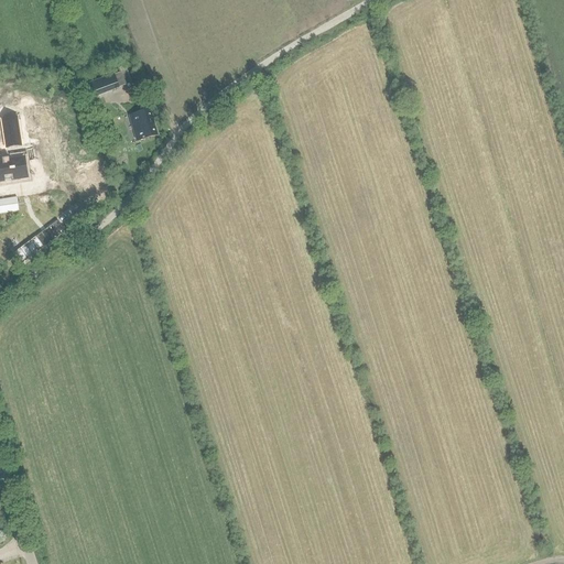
[(94,97),(119,88),(115,75),(89,85),(94,97)]
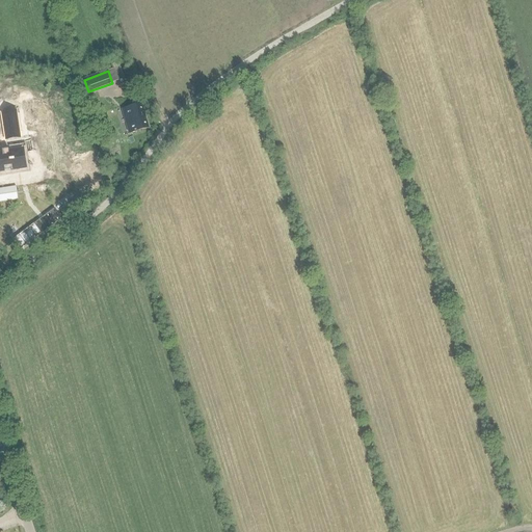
[(130,129),(131,133),(134,132),(143,130),(149,128),(141,104),(124,109),(130,129)]
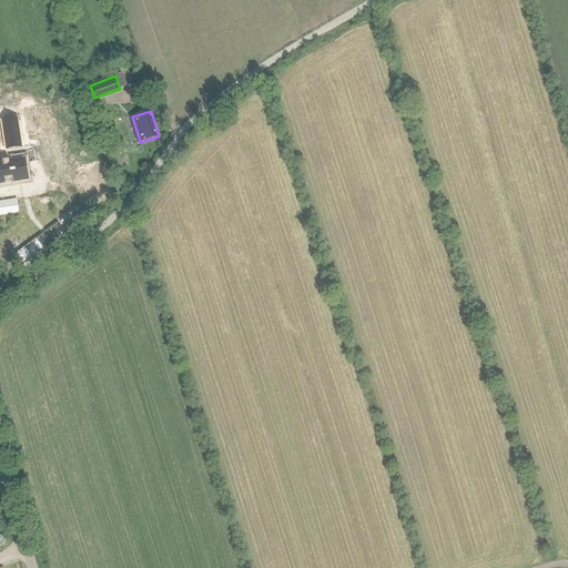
[(17,120),(2,122),(7,149),(21,146),(17,120)]
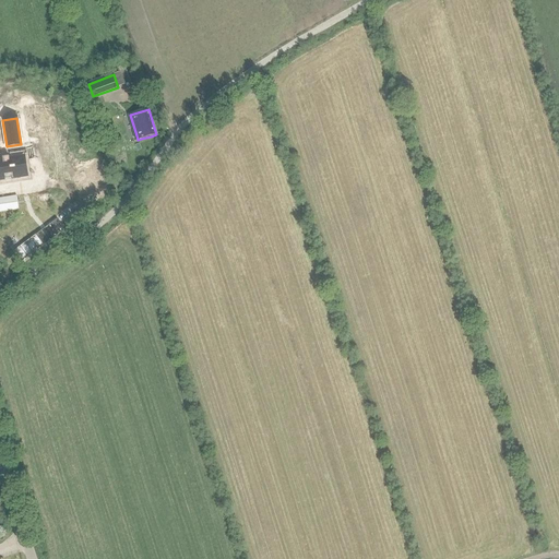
[(0,180),(12,179),(10,158),(0,159),(0,180)]
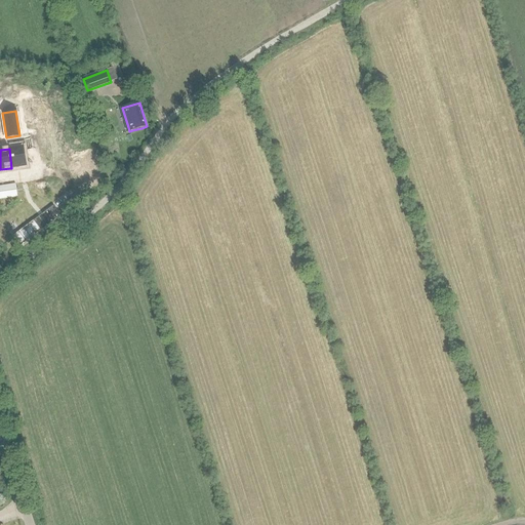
[(0,179),(1,186),(0,185),(0,198),(18,196),(15,174),(0,176),(0,179)]
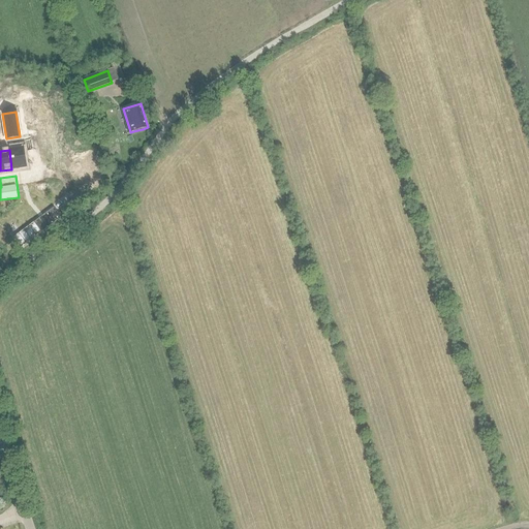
[(54,208),(13,238),(21,247),(61,218),(54,208)]
